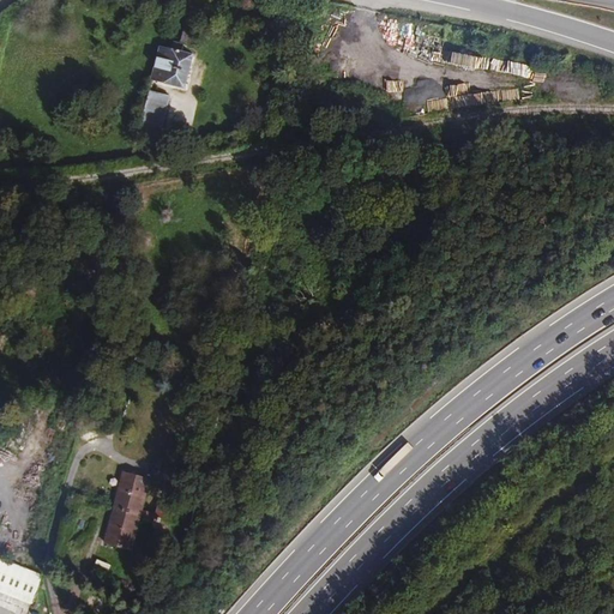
[(160,47),(151,80),(185,89),(194,55),(160,47)]
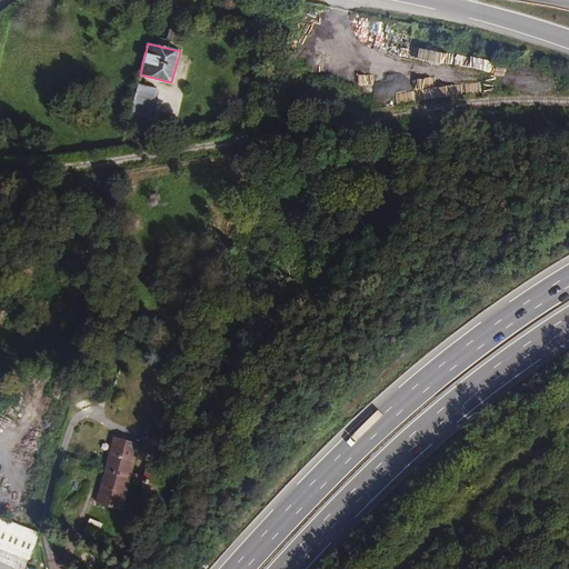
[(462,53),(459,65),(492,73),(495,62),(462,53)]
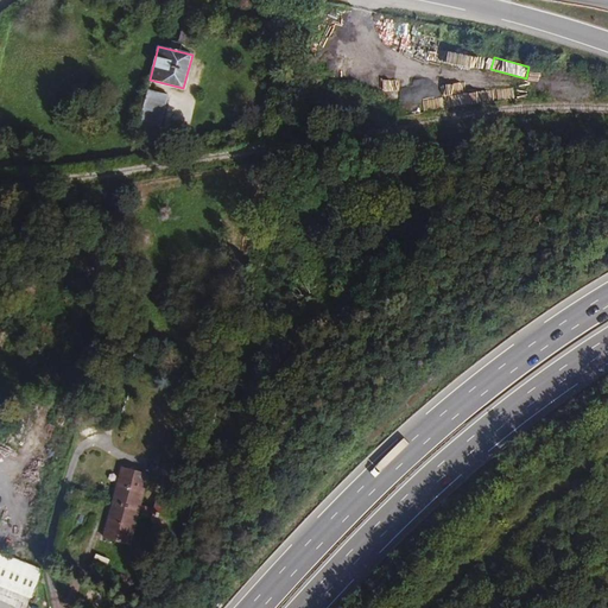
[(168,95),(149,90),(139,130),(159,134),(168,95)]
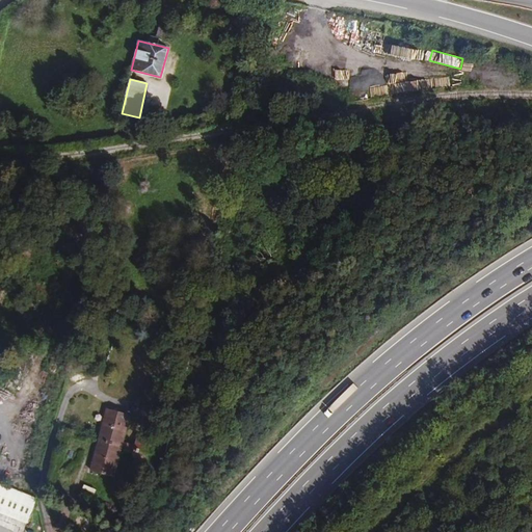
[(161,408),(153,406),(147,429),(150,430),(149,432),(154,434),(161,408)]
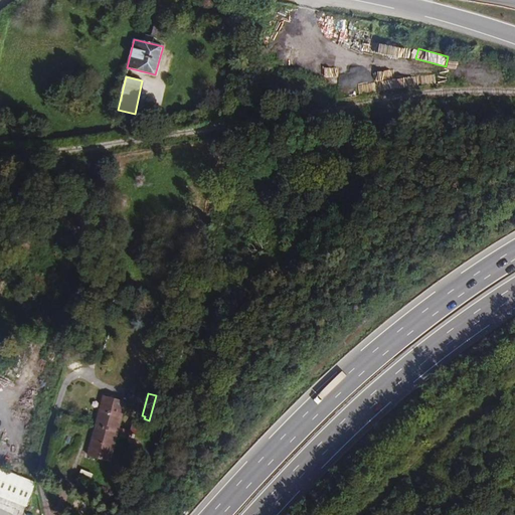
[(128,402),(104,396),(88,456),(112,463),(118,438),(121,427),(128,402)]
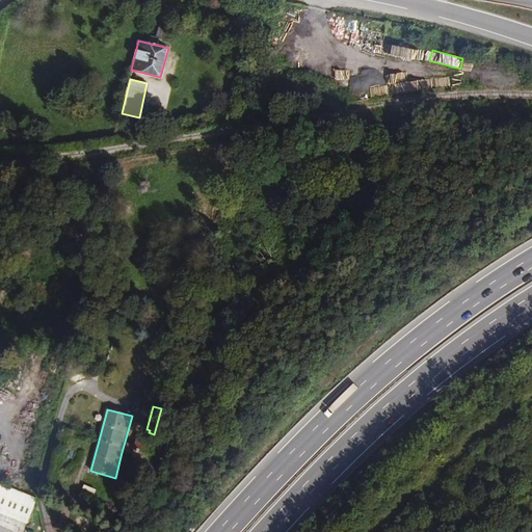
[(125,442),(122,452),(133,455),(137,441),(134,442),(133,445),(125,442)]
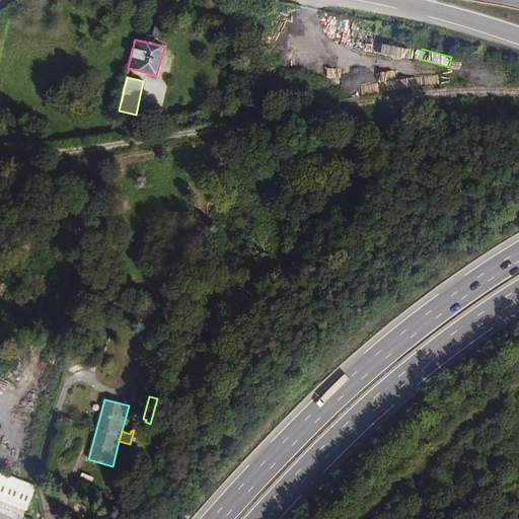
[(0,498),(28,511),(39,486),(0,469),(0,498)]
